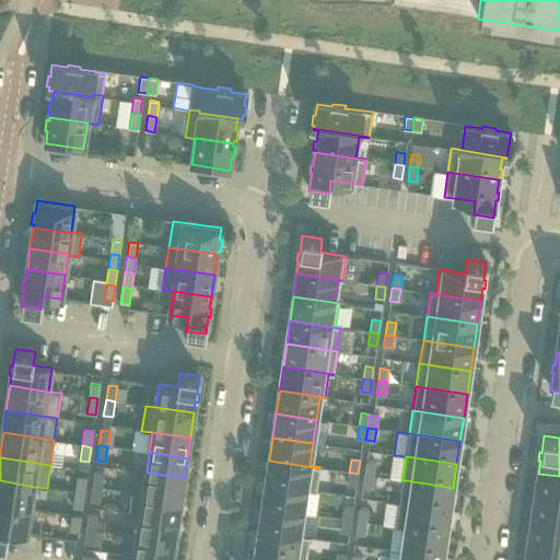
[(269,461),(266,483),(316,491),(319,468),(269,461)]
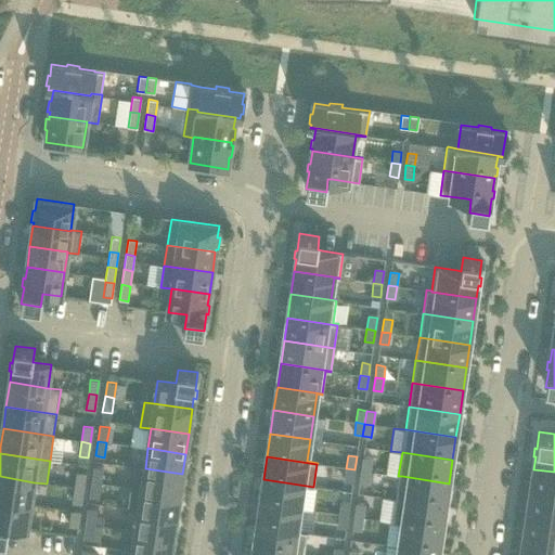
[(361,469),(361,470),(369,472),(370,472),(372,459),(371,459),(363,457),(361,469)]
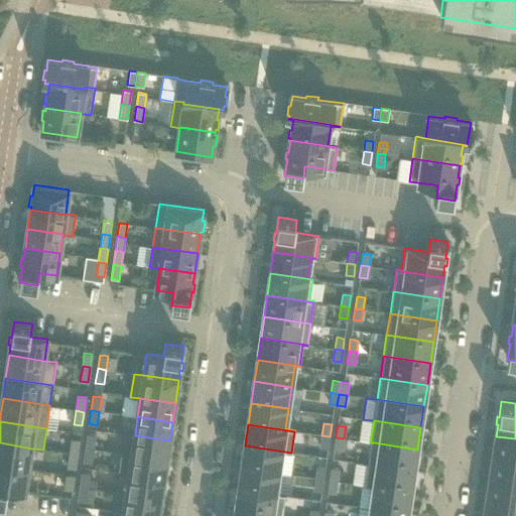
[(122,454),(131,455),(166,461),(169,440),(135,435),(125,433),(122,454)]
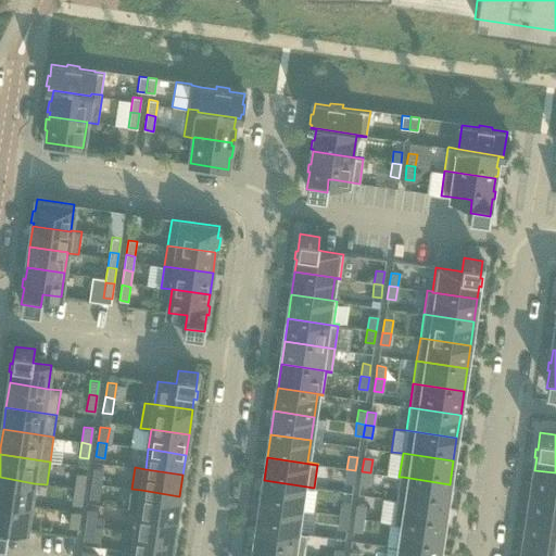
[(95,468),(92,483),(101,484),(103,469),(95,468)]
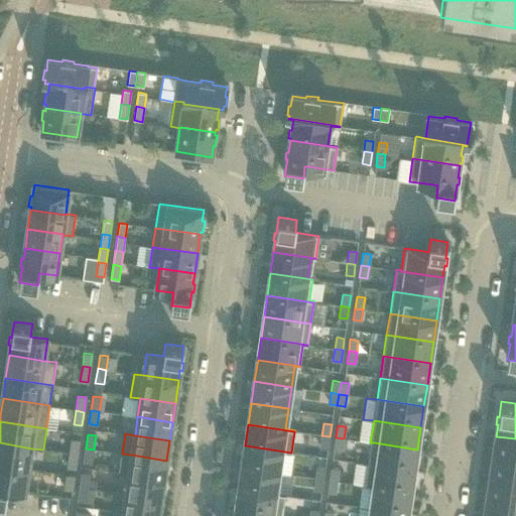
[(321,435),(319,446),(328,448),(330,436),(321,435)]
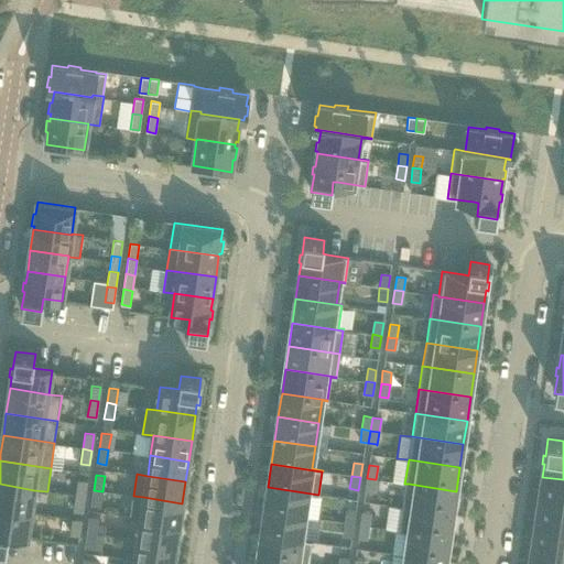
[(540,479),(539,488),(541,488),(539,500),(563,503),(563,479),(542,477),(542,479),(540,479)]
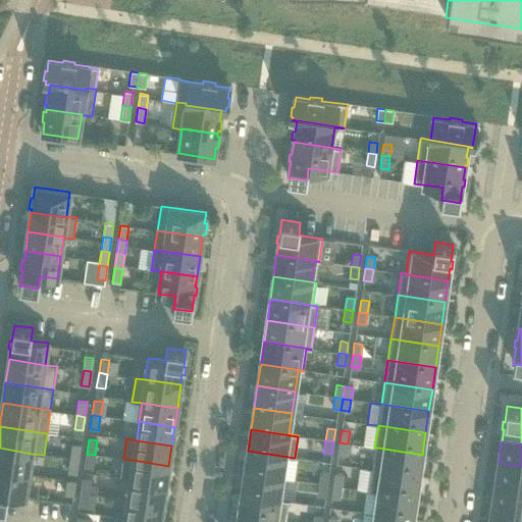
[(340,442),(337,455),(345,456),(346,456),(348,444),(347,444),(340,442)]
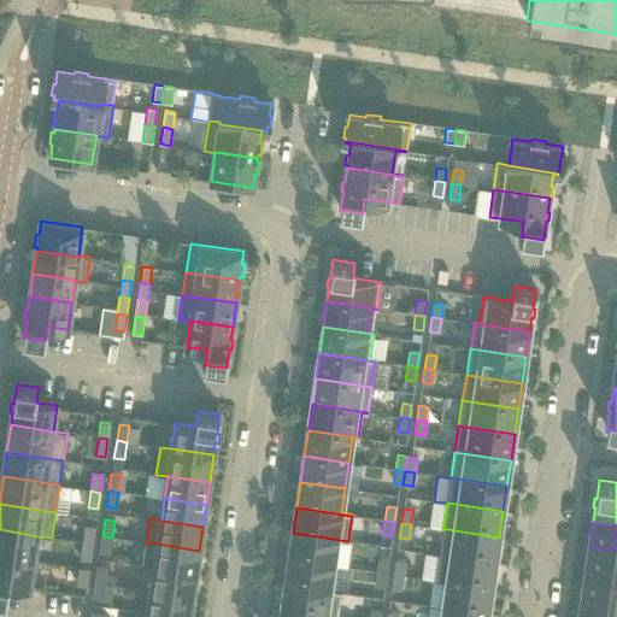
[(86,526),(83,542),(93,544),(95,527),(86,526)]
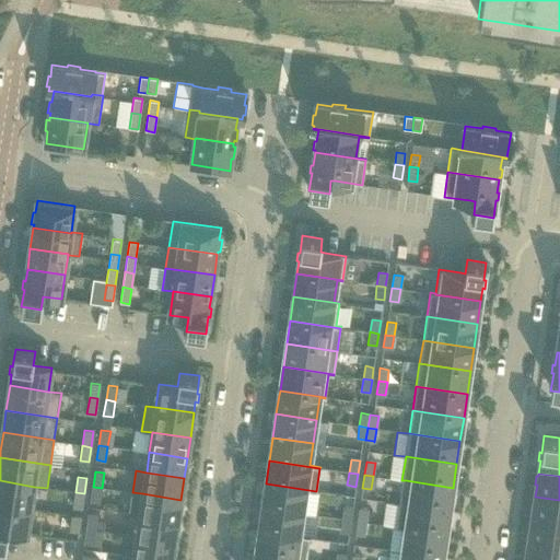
[(0,480),(0,504),(31,509),(34,487),(0,480)]
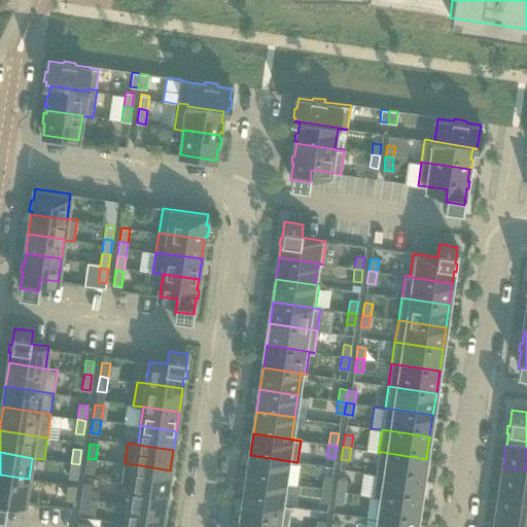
[(378,452),(375,473),(423,481),(426,459),(382,452),(378,452)]
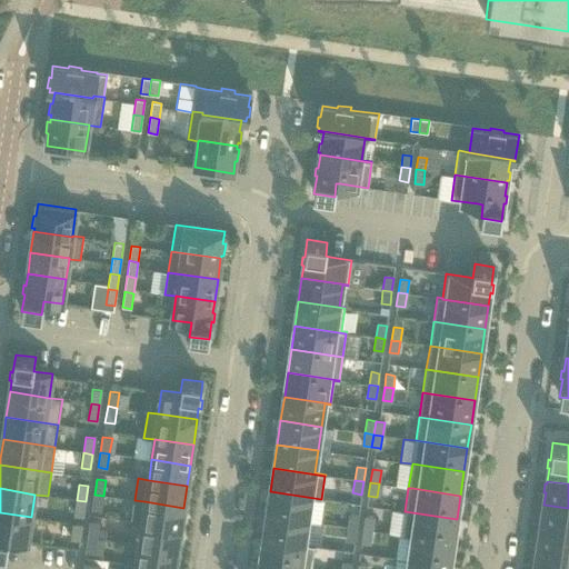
[(270,491),(267,516),(308,521),(311,498),(321,500),(321,499),(270,491)]
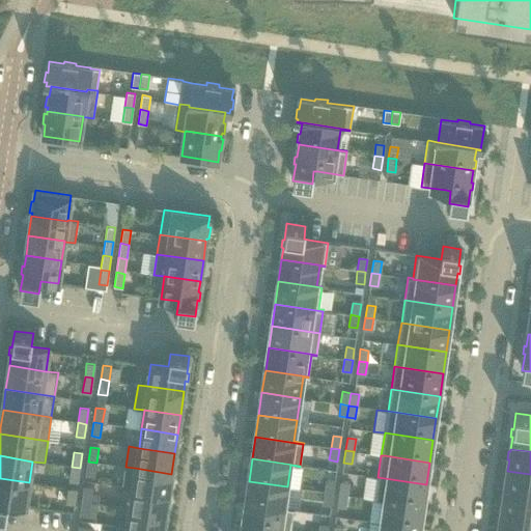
[(96,463),(88,462),(86,475),(94,477),(96,463)]
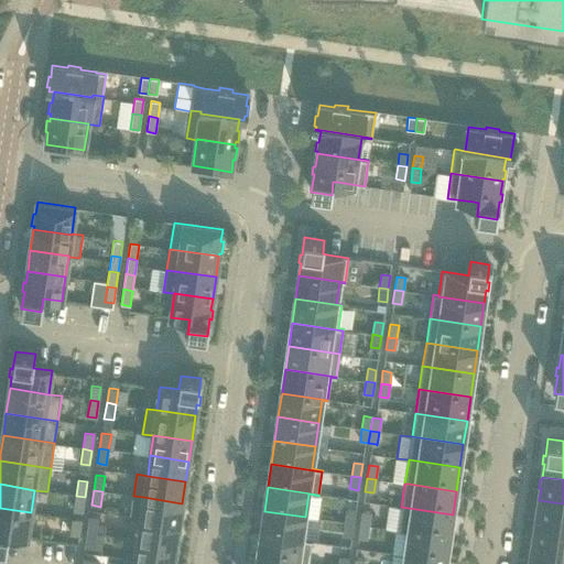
[(85,497),(76,496),(74,511),(83,512),(85,497)]
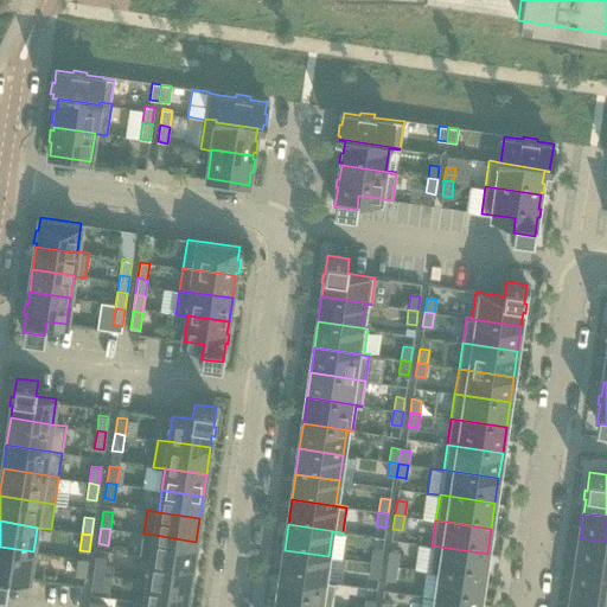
[(144,534),(140,556),(152,557),(193,563),(196,542),(154,535),(144,534)]
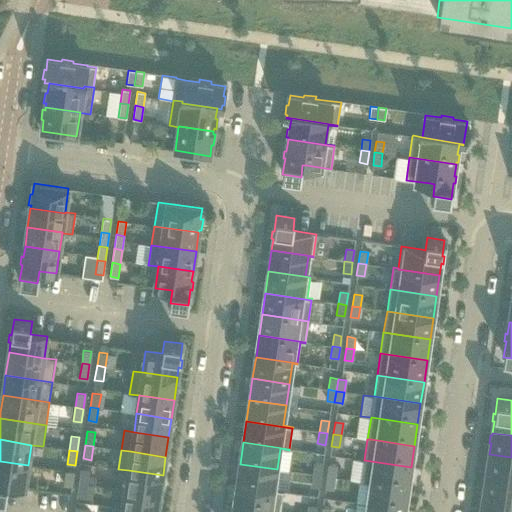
[(487,456),(486,464),(488,464),(486,476),(511,479),(511,457),(489,454),(489,456),(487,456)]
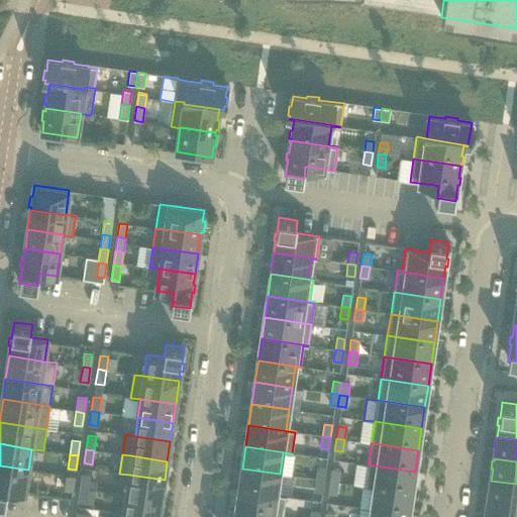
[(355,463),(352,485),(365,486),(365,487),(375,489),(375,488),(412,493),(415,472),(368,464),(368,466),(355,463)]
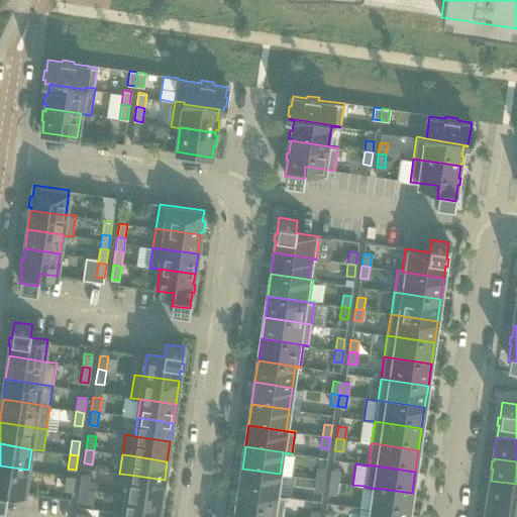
[(0,501),(6,502),(8,490),(24,493),(28,470),(0,466),(0,501)]
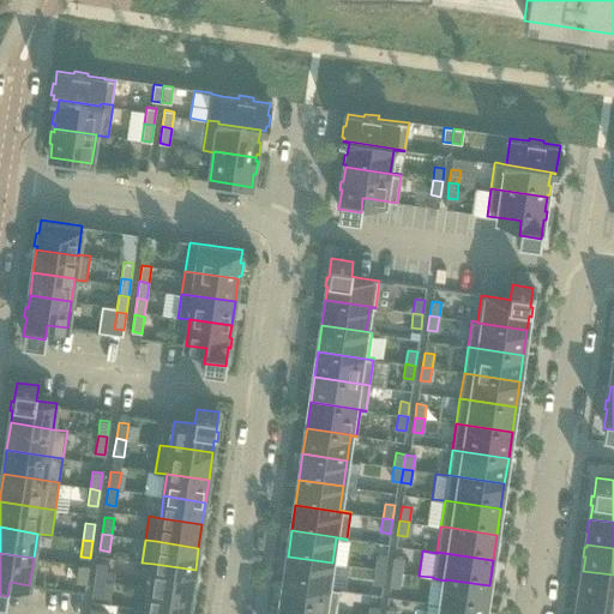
[(378,554),(375,569),(385,571),(387,557),(378,554)]
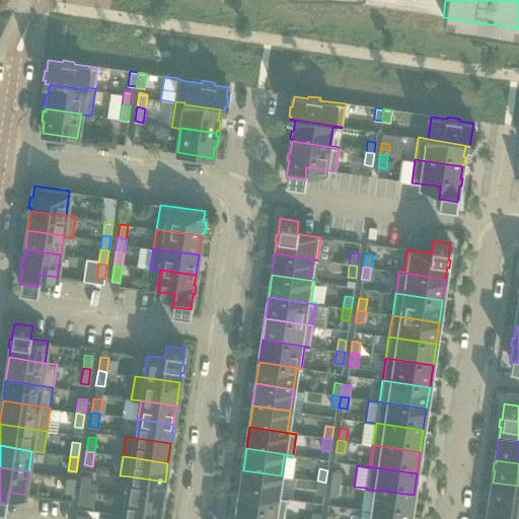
[(243,470),(239,492),(287,499),(287,498),(278,496),(281,475),(243,470)]
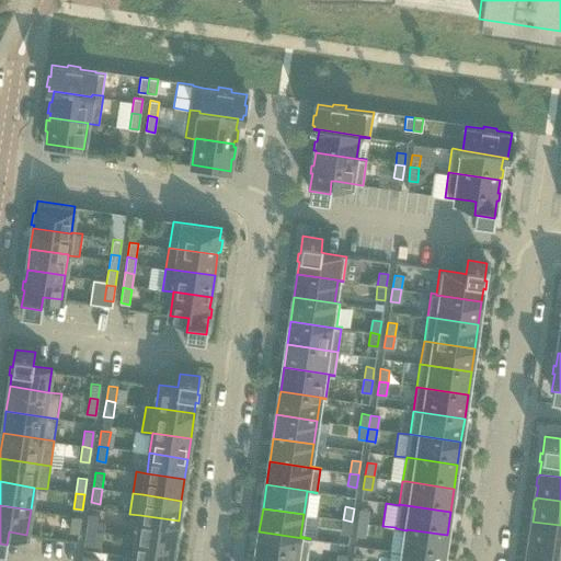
[(358,521),(358,522),(365,523),(367,524),(368,511),(367,511),(359,510),(358,521)]
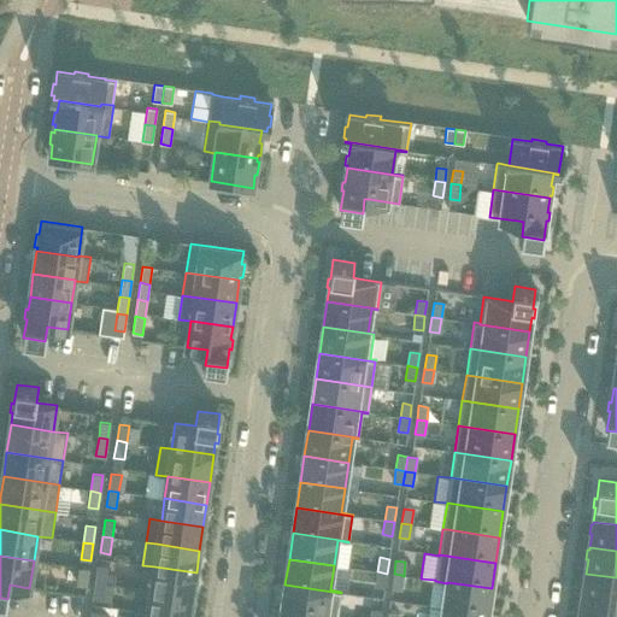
[(98,563),(95,581),(105,582),(107,565),(98,563)]
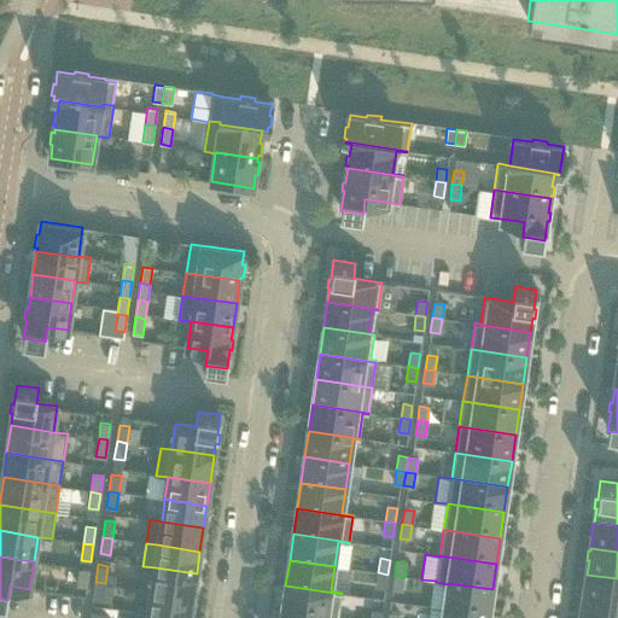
[(155,567),(151,589),(193,595),(197,573),(155,567)]
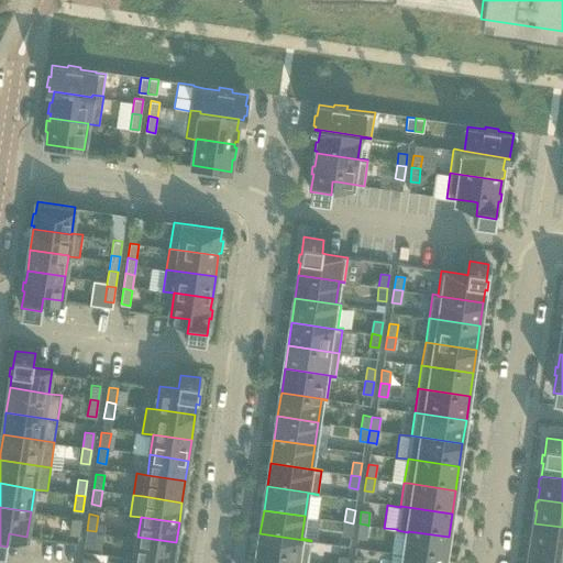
[(70,533),(78,534),(81,519),(73,518),(70,533)]
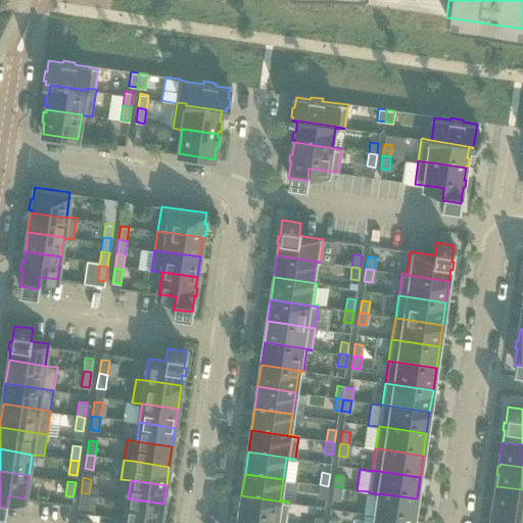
[(320,484),(318,496),(326,497),(328,486),(320,484)]
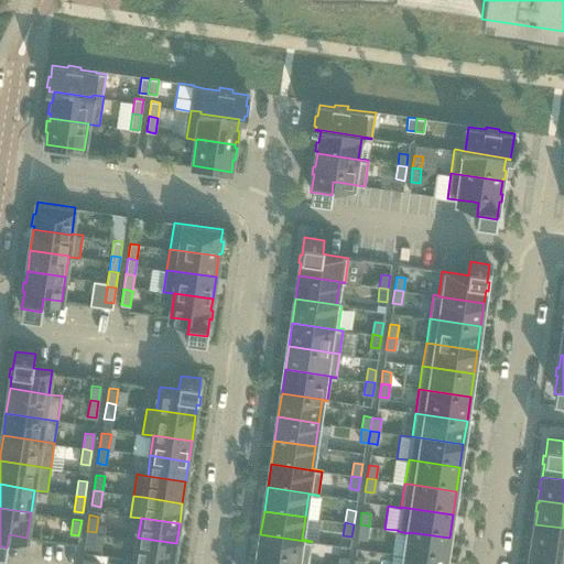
[(360,524),(358,538),(366,539),(367,539),(369,527),(367,525),(360,524)]
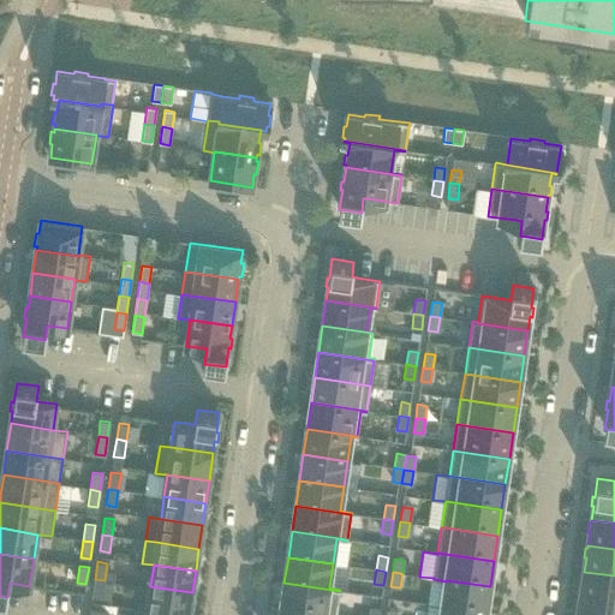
[(581,573),(579,583),(581,584),(580,597),(614,602),(614,575),(584,572),(583,574),(581,573)]
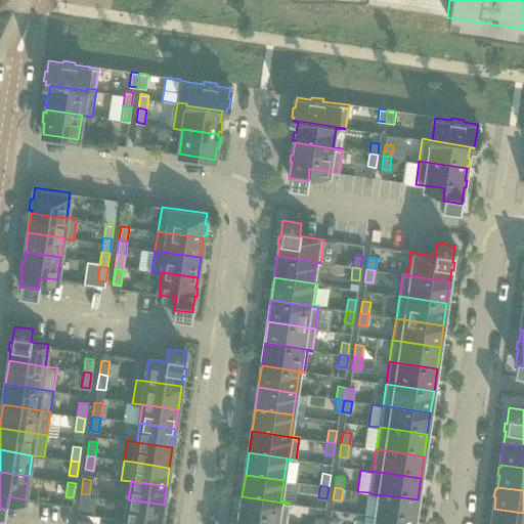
[(89,494),(81,493),(79,508),(87,509),(89,494)]
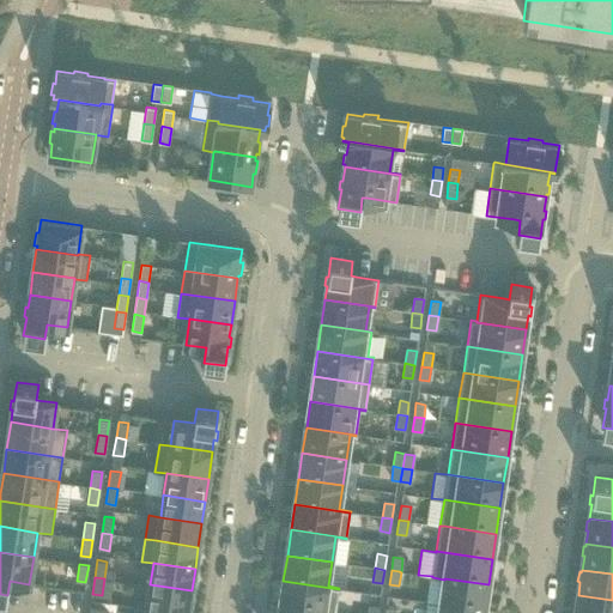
[(444,580),(439,604),(485,611),(489,584),(444,578),(444,580)]
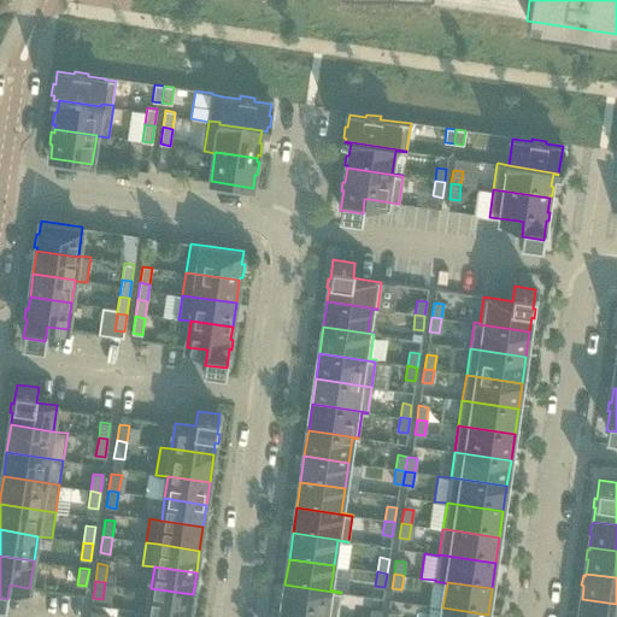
[(285,585),(281,610),(327,616),(336,616),(341,593),(285,585)]
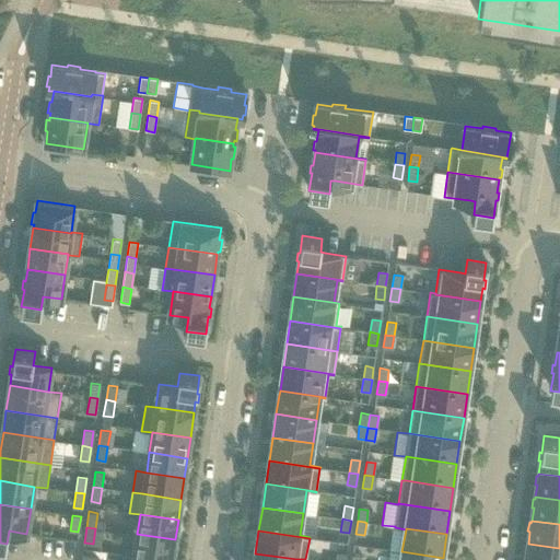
[(137,534),(133,555),(172,559),(175,539),(137,534)]
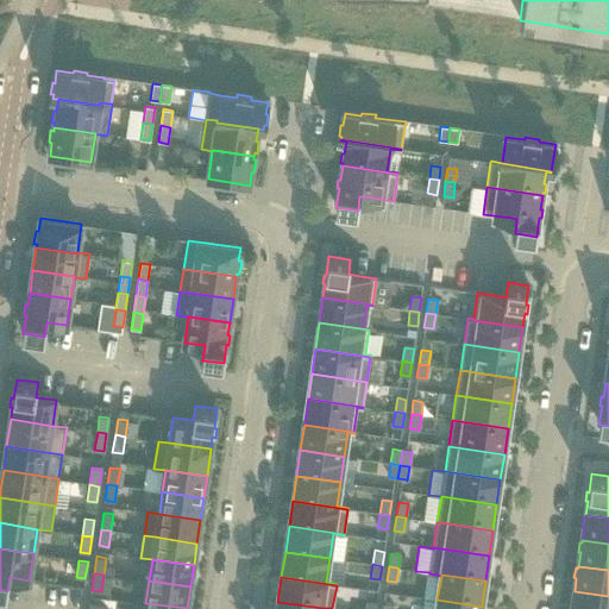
[(571,594),(570,603),(572,603),(571,608),(608,608),(608,596),(575,591),(573,594),(571,594)]
